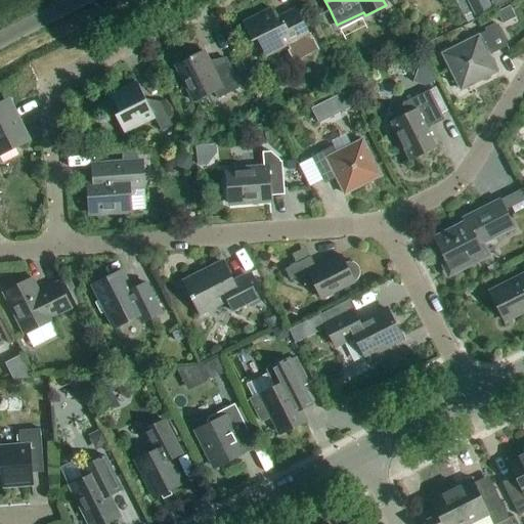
[(466,0),(475,16),(490,8),(485,0),(466,0)]
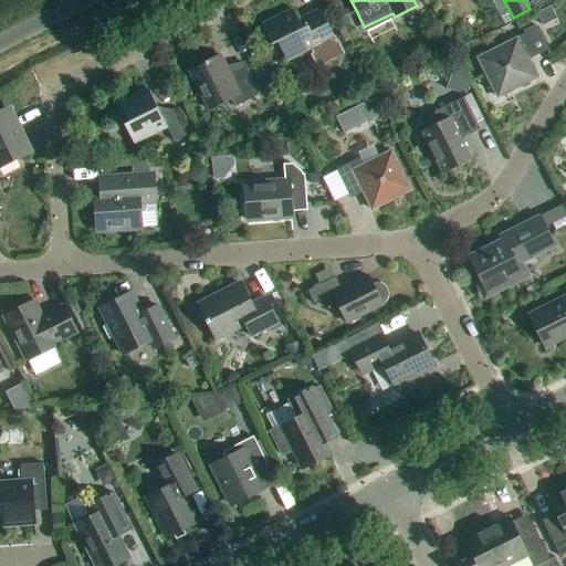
[(286,62),(311,50),(318,66),(342,54),(320,10),(301,19),(295,8),(262,25),(272,45),(278,43),(286,62)]
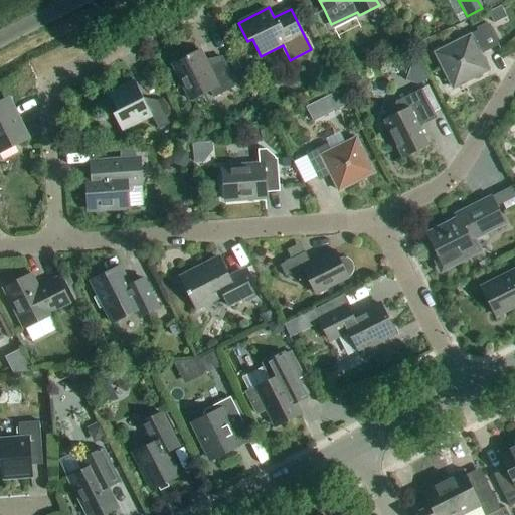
[(435,53),(453,90),(489,71),(480,55),(498,46),(487,24),(476,29),(477,32),(435,53)]
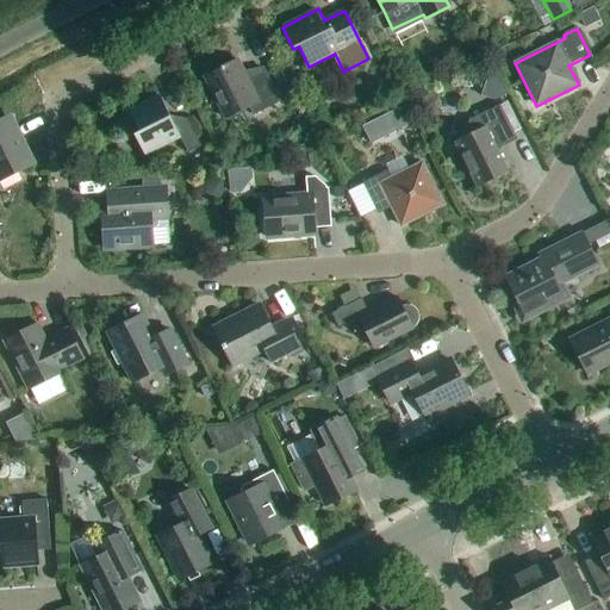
[(467,41),(464,55),(478,60),(481,45),(467,41)]
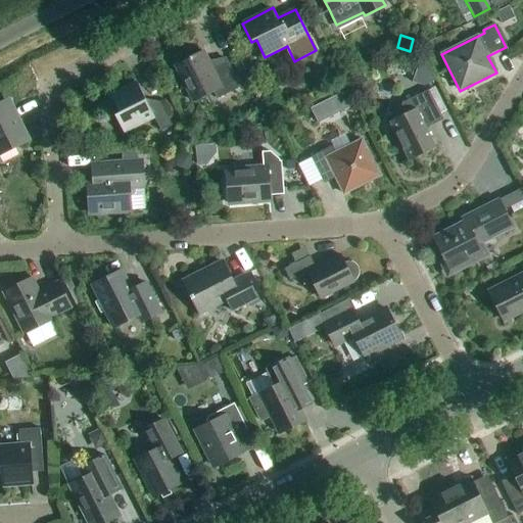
[(172,58),(193,102),(214,92),(217,100),(240,88),(227,60),(210,68),(199,45),(172,58)]
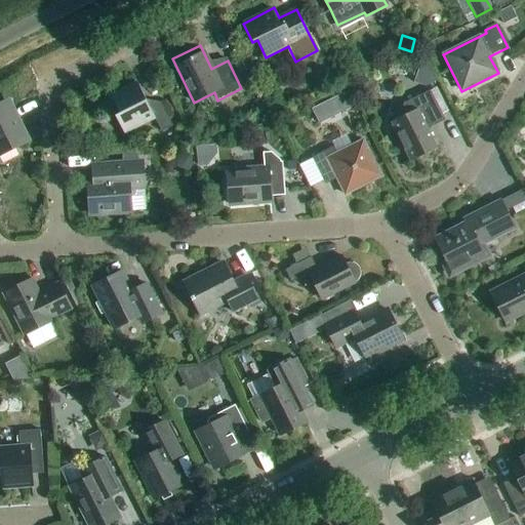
[(246,63),(239,49),(230,53),(236,68),(246,63)]
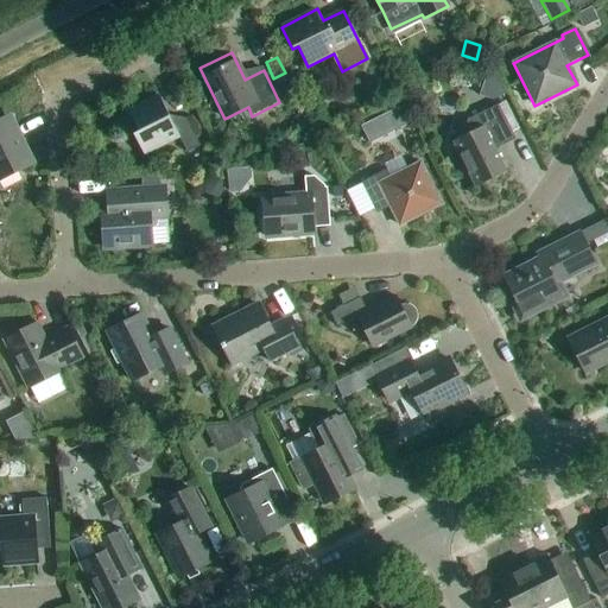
[(506,94),(491,63),(486,78),(500,97),(506,94)]
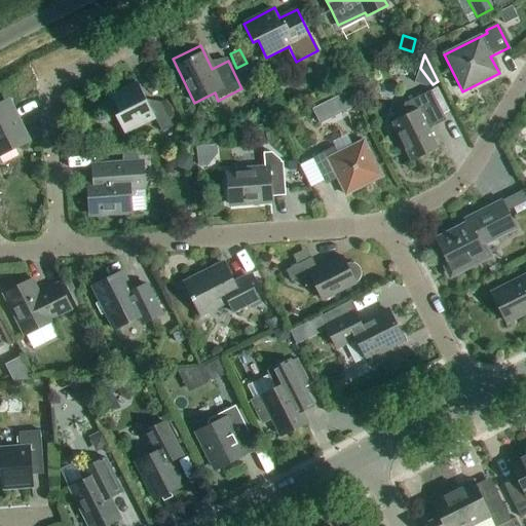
[(119,114),(115,116),(124,135),(155,119),(161,133),(173,127),(160,103),(150,108),(137,82),(110,96),(119,114)]
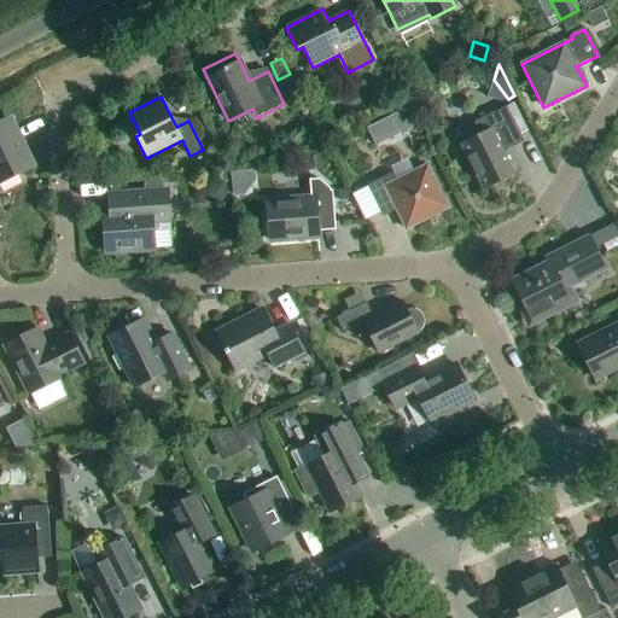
[(465,153),(484,192),(514,176),(505,157),(502,153),(505,147),(508,145),(522,139),(506,108),(476,123),(465,153)]
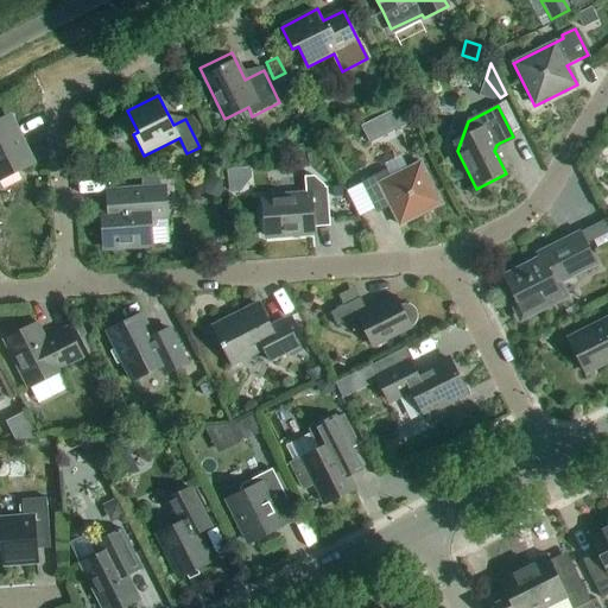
[(404,107),(391,113),(399,130),(412,122),(404,107)]
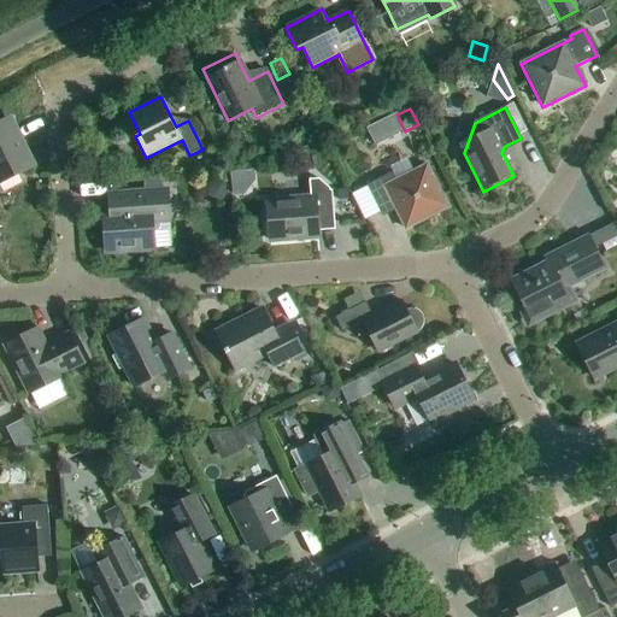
[(0,123),(0,183),(31,168),(7,119),(0,123)]
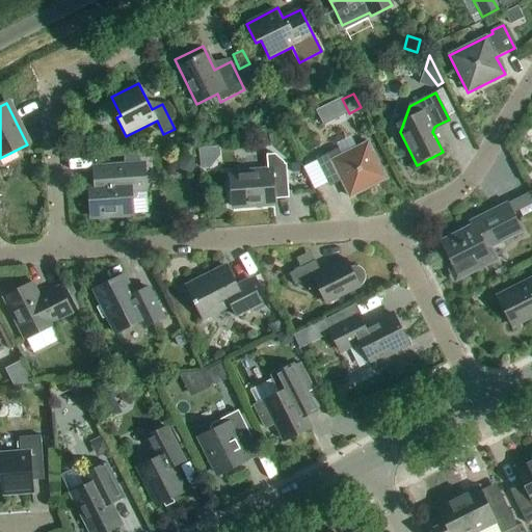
[(316,160),(328,184),(339,178),(349,198),(387,180),(368,142),(331,161),(327,155),(316,160)]
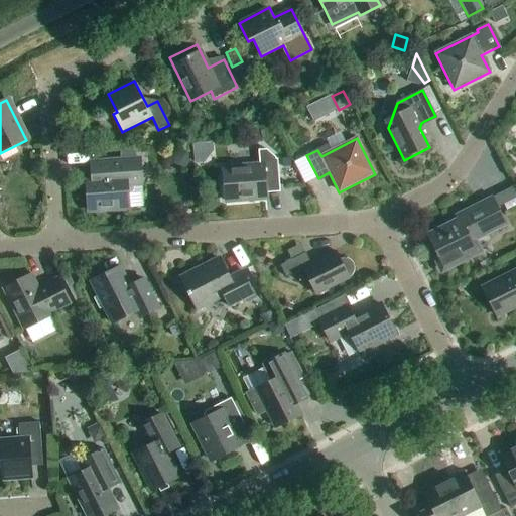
[(142,187),(141,178),(140,160),(136,160),(135,150),(120,150),(121,161),(98,163),(90,163),(91,178),(86,178),(89,212),(129,209),(143,208),(142,187)]
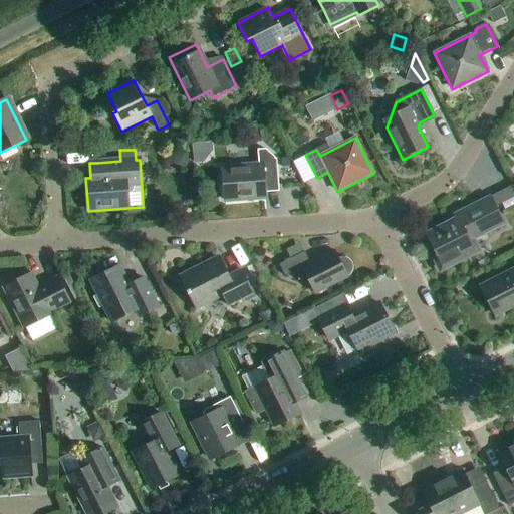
[(224,185),(221,188),(221,197),(225,200),(225,201),(265,198),(264,188),(278,186),(276,159),(274,160),(274,158),(265,150),(257,151),(258,166),(222,168),(224,185)]
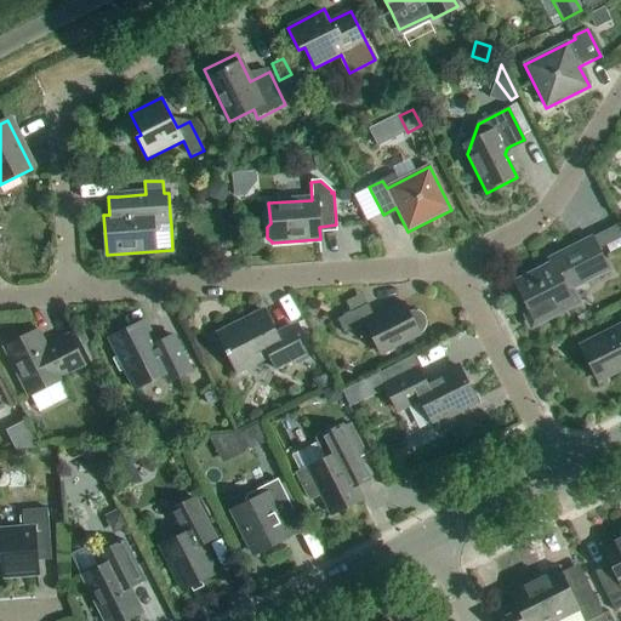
[(349,192),(340,192),(341,201),(351,201),(349,192)]
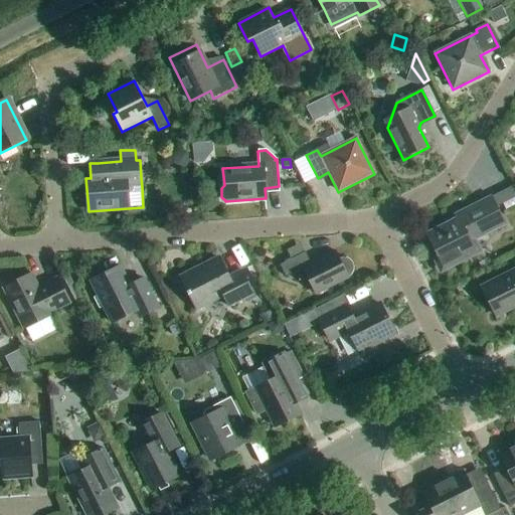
[(456,215),(457,219),(426,234),(445,271),(481,252),(475,239),(505,224),(491,197),(456,215)]
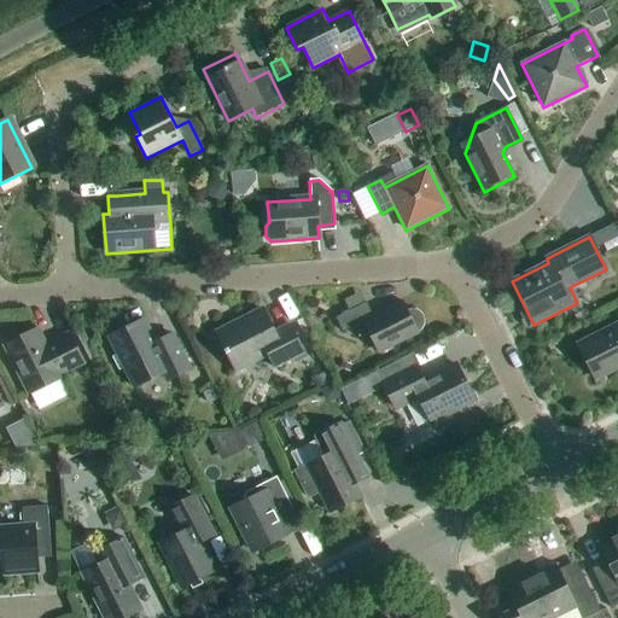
[(336,319),(343,333),(363,322),(379,355),(418,334),(420,333),(423,331),(423,330),(424,328),(425,326),(425,324),(425,321),(425,319),(424,318),(423,315),(420,313),(418,312),(415,310),(413,310),(412,310),(409,310),(406,312),(402,302),(372,316),(366,304),(336,319)]
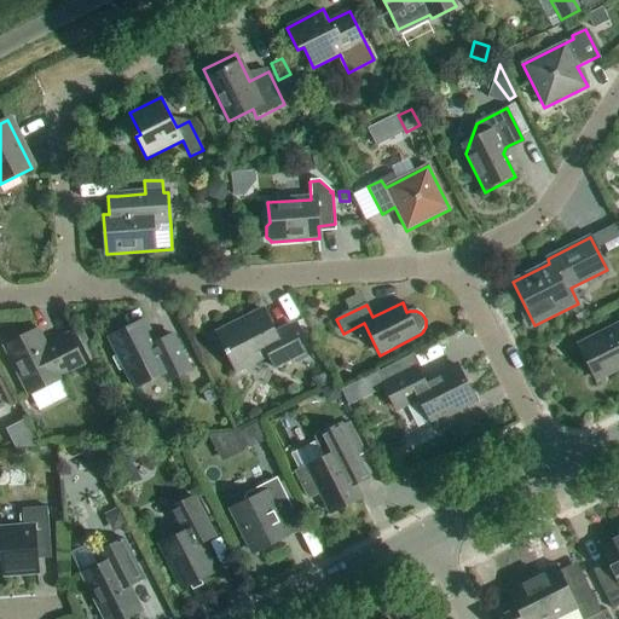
[(217,336),(233,370),(266,354),(275,370),(305,354),(291,327),(276,334),(265,312),(217,336)]
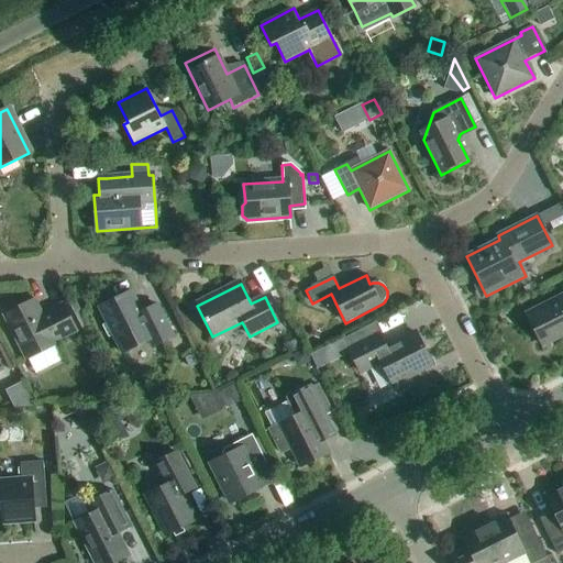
[(107,323),(101,326),(108,339),(112,337),(121,353),(147,340),(152,348),(173,337),(157,306),(142,313),(131,291),(99,308),(107,323)]
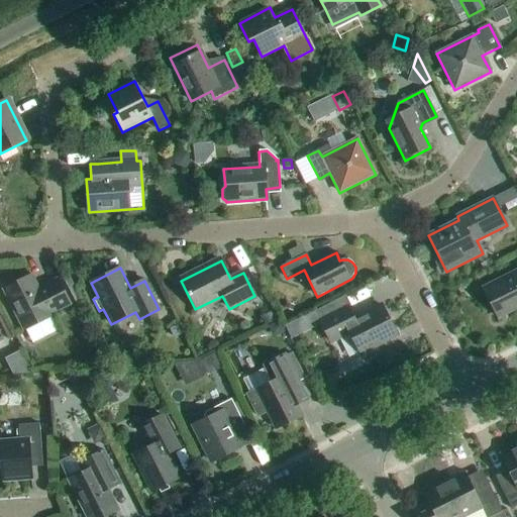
[(516,308),(516,271),(483,289),(498,318),(516,308)]
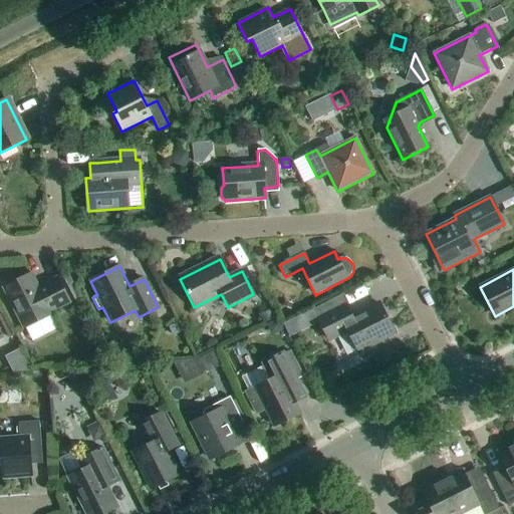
[(51,312),(70,303),(57,277),(36,288),(29,274),(2,288),(24,329),(52,314),(51,312)]
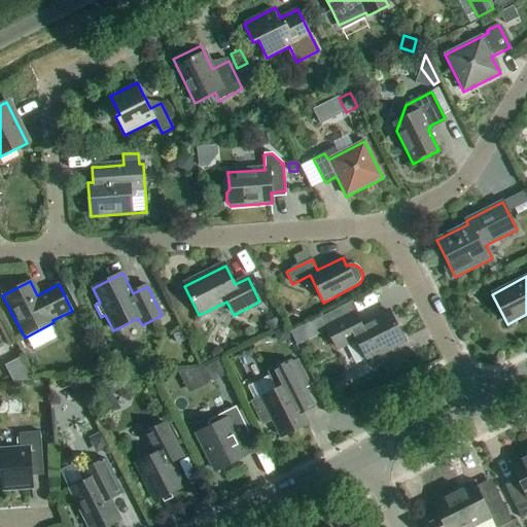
[(326,327),(337,348),(356,339),(366,360),(405,342),(389,312),(361,326),(355,313),(326,327)]
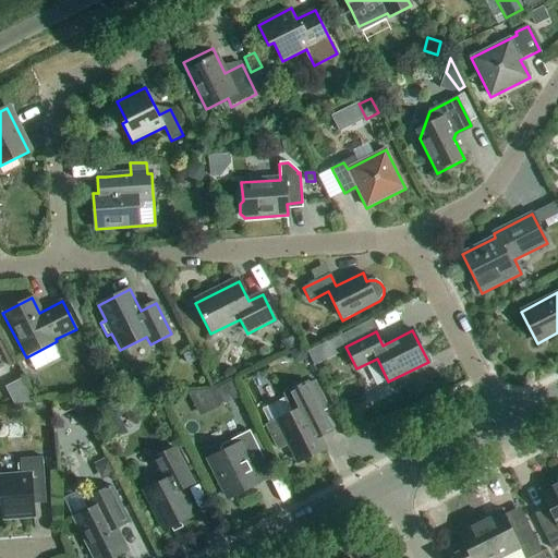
[(290,353),(295,365),(307,359),(302,347),(290,353)]
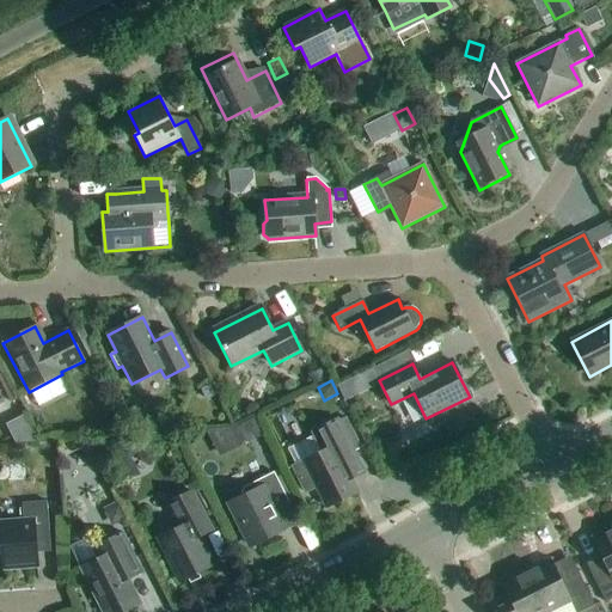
[(210,385),(202,390),(207,401),(215,396),(210,385)]
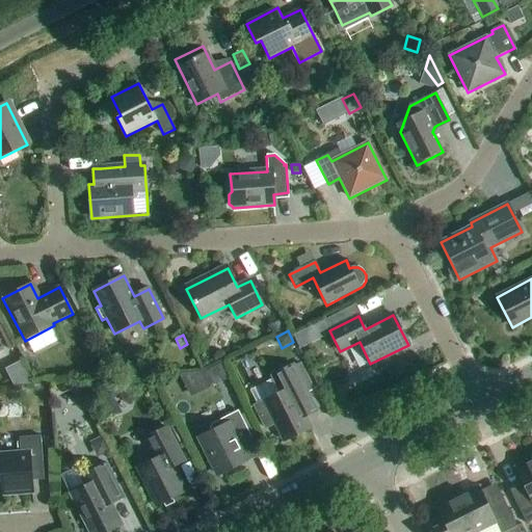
[(210,373),(214,382),(231,375),(225,365),(210,373)]
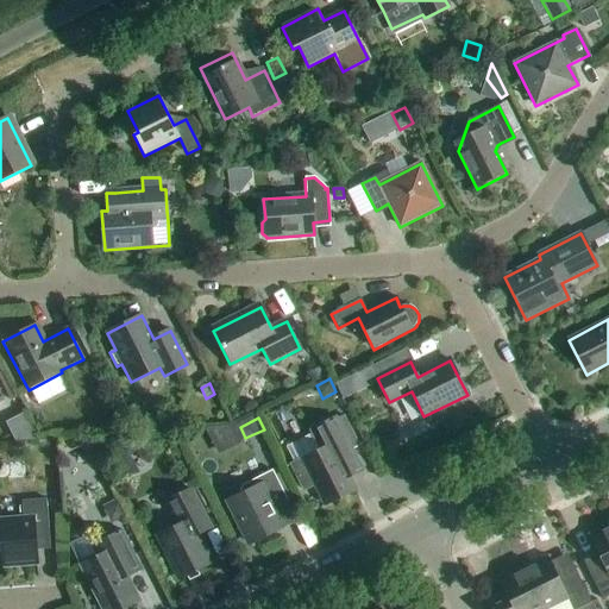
[(336,419),(311,431),(320,450),(290,465),(303,491),(315,485),(326,506),(355,491),(338,459),(352,452),(345,437),(353,433),(346,420),(338,425),(336,419)]
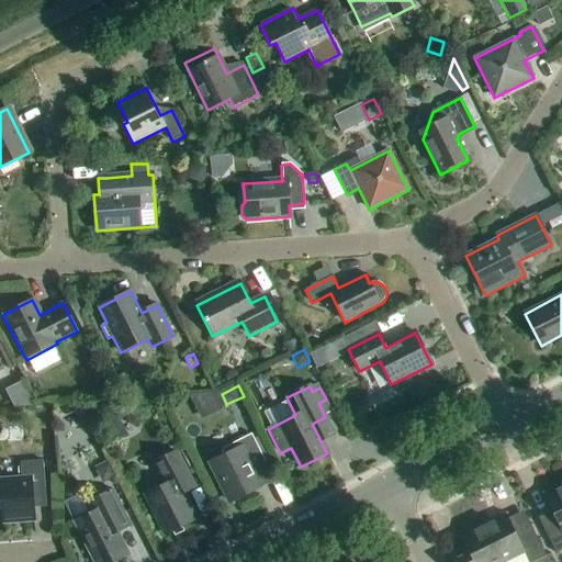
[(120,420),(111,426),(116,437),(126,433),(120,420)]
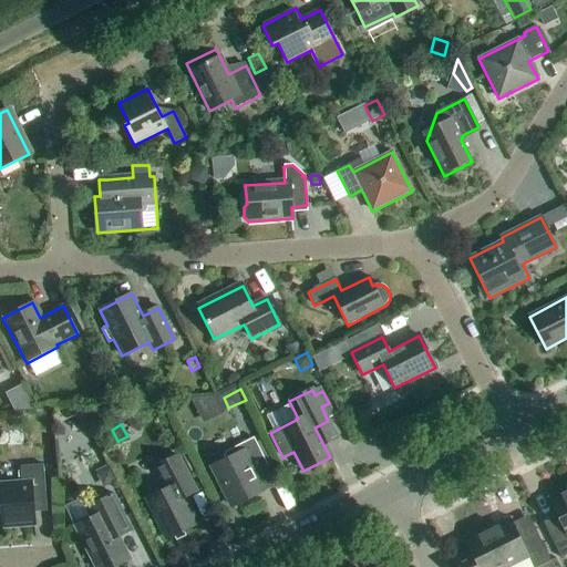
[(212,467),(233,507),(264,491),(257,476),(258,473),(268,467),(254,437),(225,453),(224,457),(225,461),(212,467)]
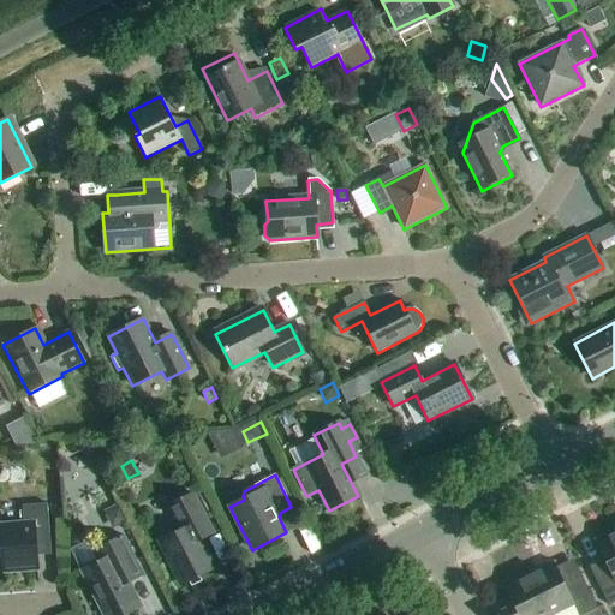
[(199,542),(213,536),(192,495),(171,506),(183,530),(160,541),(181,585),(214,569),(199,542)]
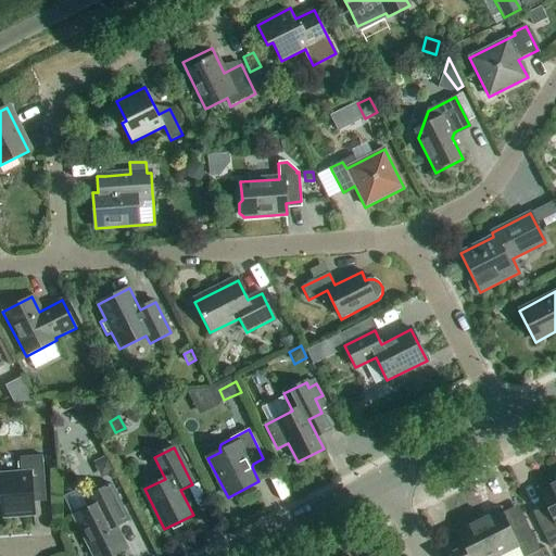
[(33,503),(32,483),(45,482),(42,456),(20,458),(22,474),(0,476),(3,517),(34,515),(33,503)]
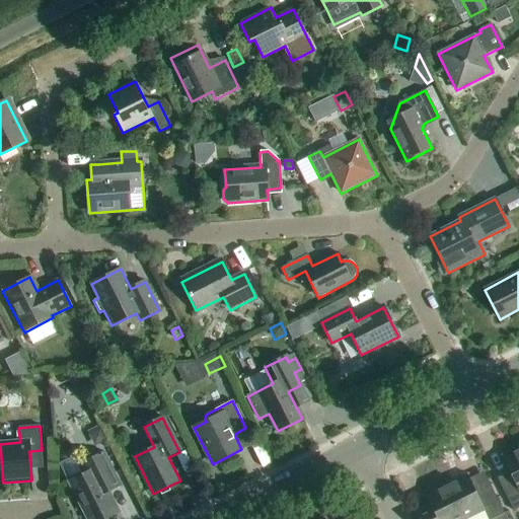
[(89,435),(95,447),(106,441),(100,429),(89,435)]
